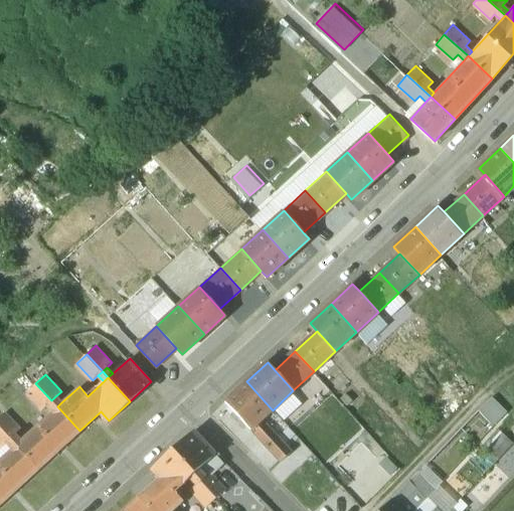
[(246,381),(224,401),(251,431),(262,420),(273,410),(246,381)]
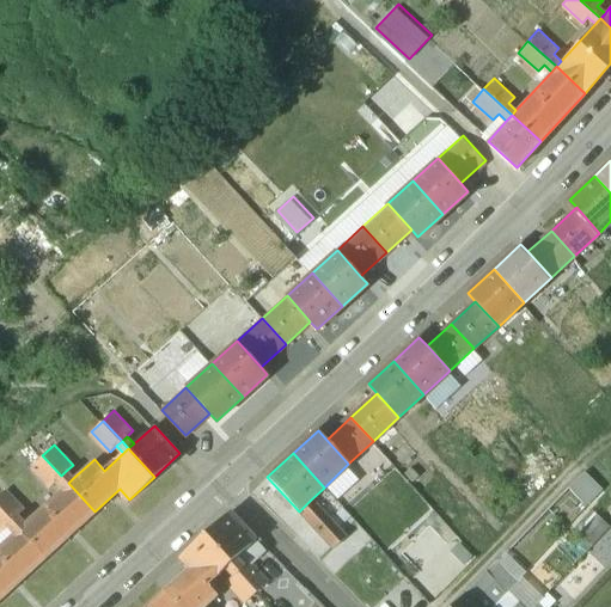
[(61,476),(42,455),(31,466),(50,486),(56,480),(61,476)]
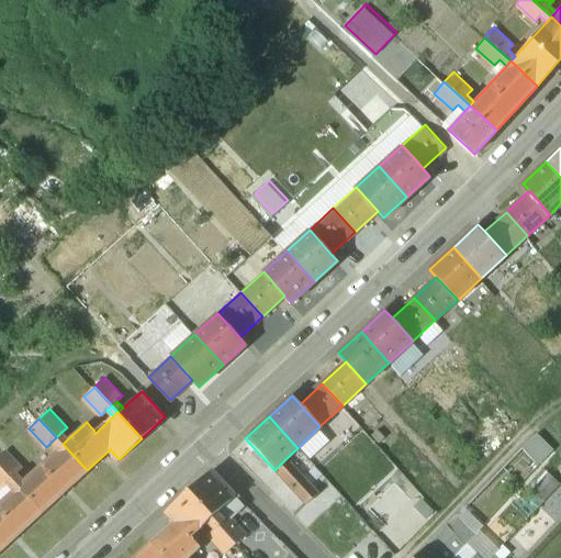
[(67,439),(60,433),(56,437),(63,444),(67,439)]
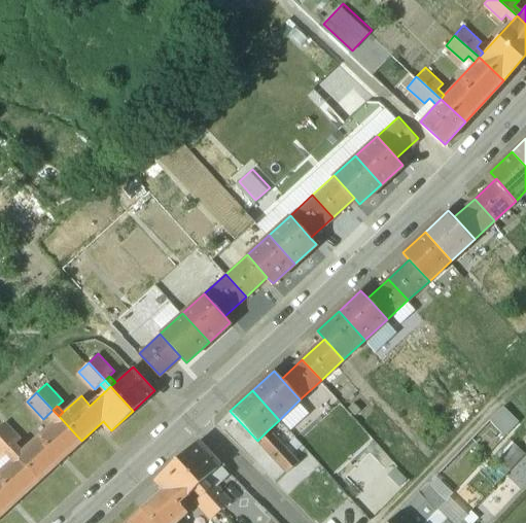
[(59,416),(53,410),(48,414),(55,420),(59,416)]
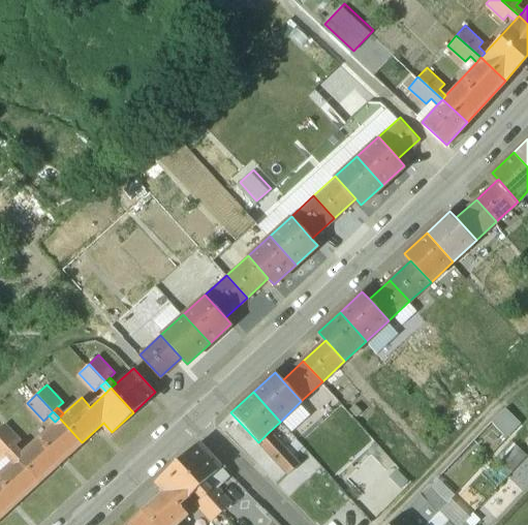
[(517,427),(501,411),(493,421),(508,435),(517,427)]
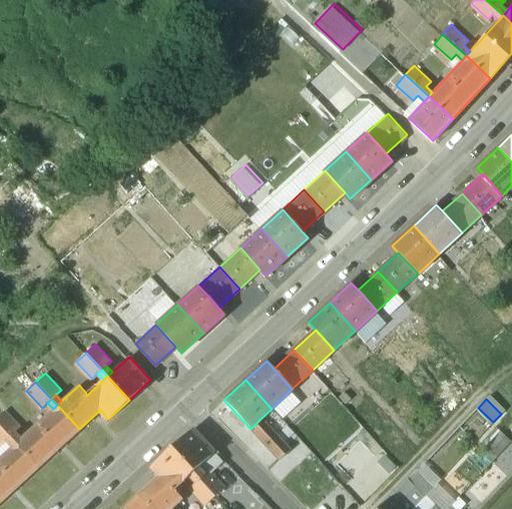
[(21,438),(17,442),(39,466),(79,429),(57,405),(53,409),(21,438)]
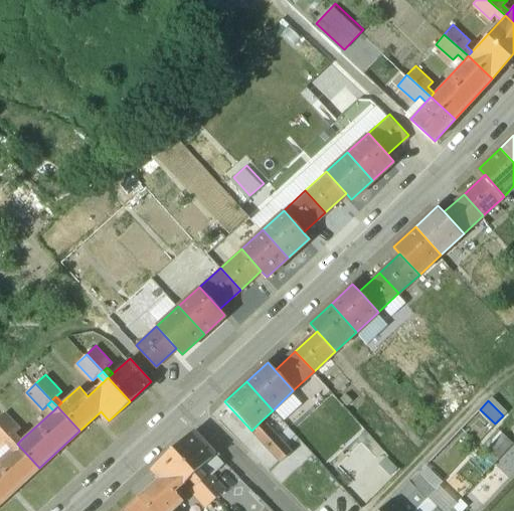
[(21,429),(5,411),(0,415),(0,426),(11,438),(15,434),(21,429)]
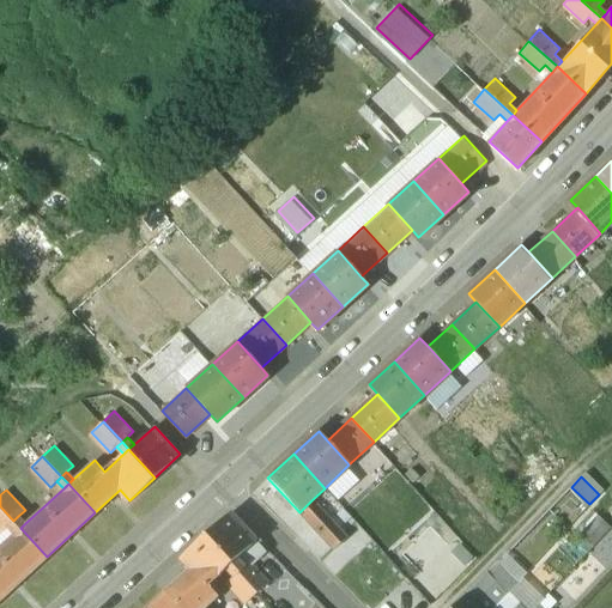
[(346,539),(311,500),(300,512),(333,549),(346,539)]
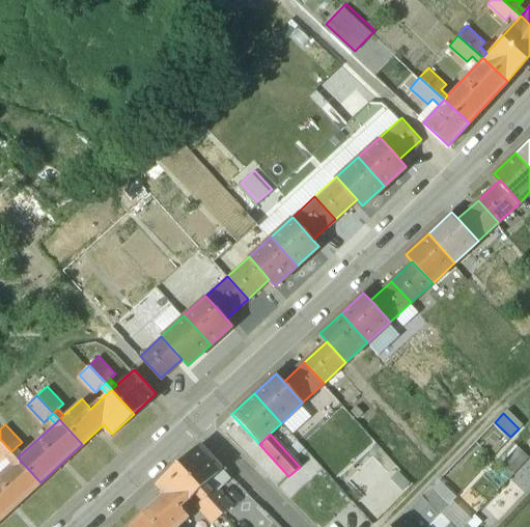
[(11,451),(0,439),(0,460),(1,461),(7,455),(11,451)]
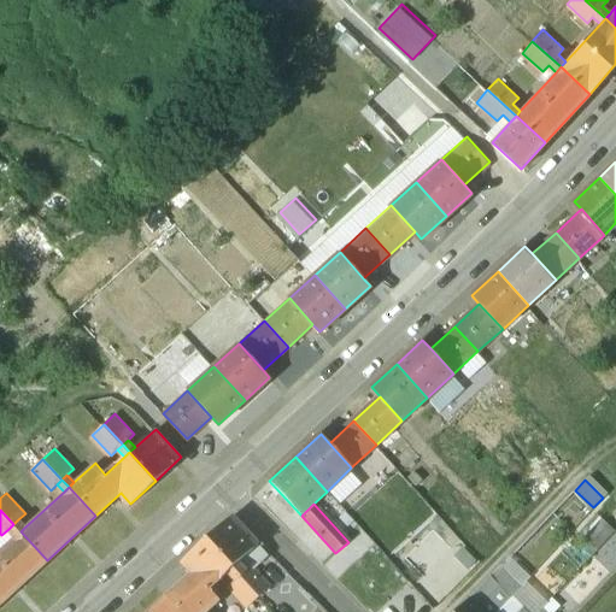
[(233,515),(207,537),(234,566),(238,562),(258,543),(233,515)]
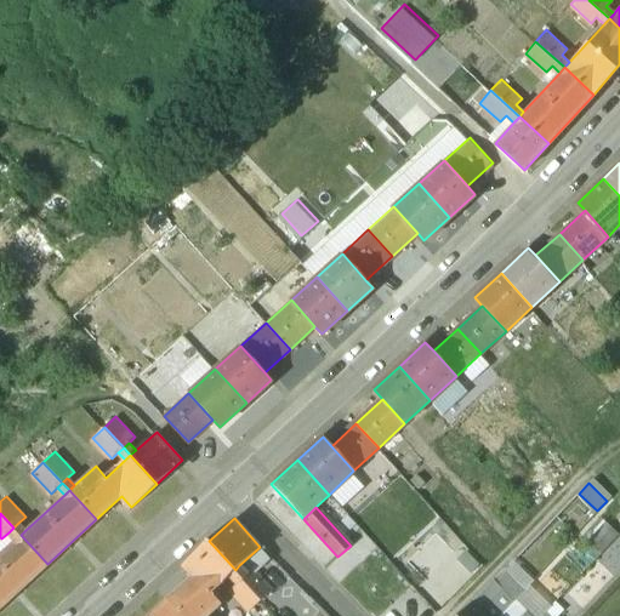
[(18,523),(13,528),(21,535),(26,530),(18,523)]
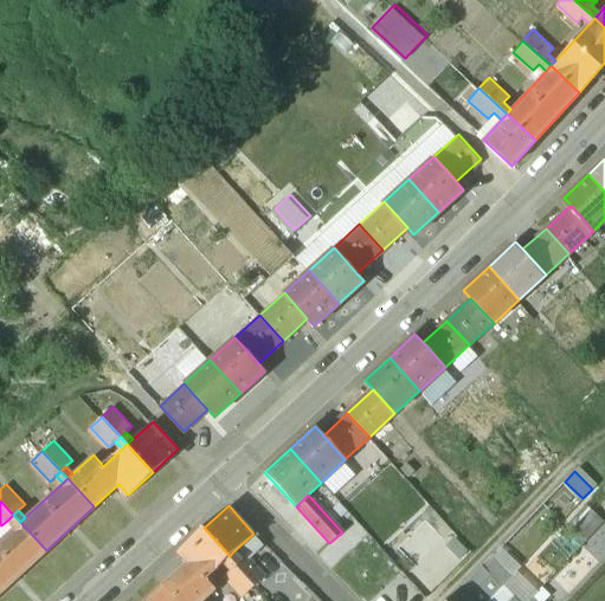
[(13,515),(8,519),(15,527),(20,522),(13,515)]
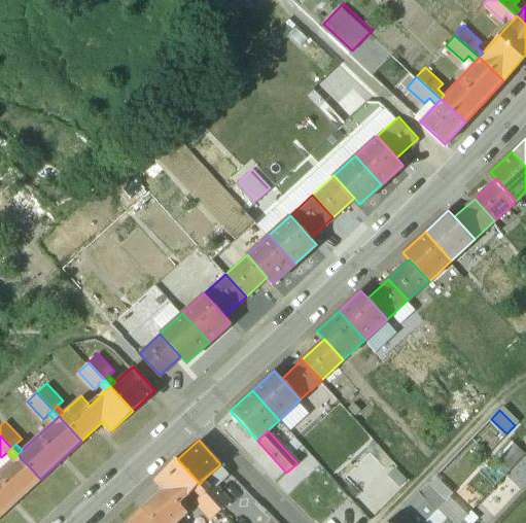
[(0,469),(0,515),(40,479),(18,454),(13,458),(0,469)]
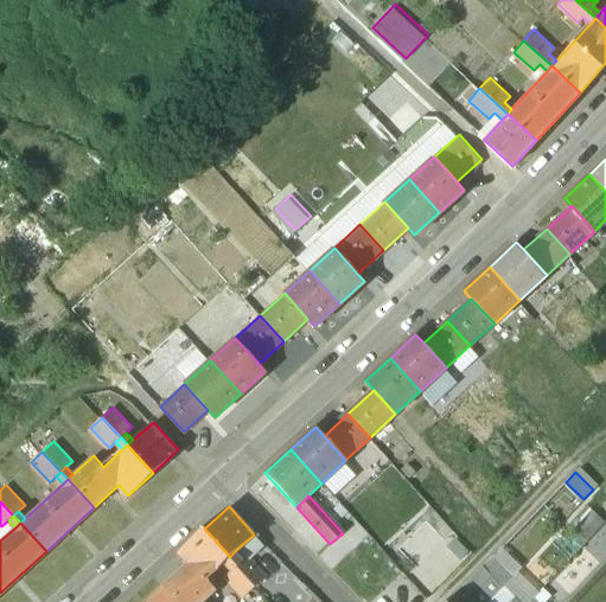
[(187,564),(205,578),(224,562),(230,557),(204,529),(178,554),(187,564)]
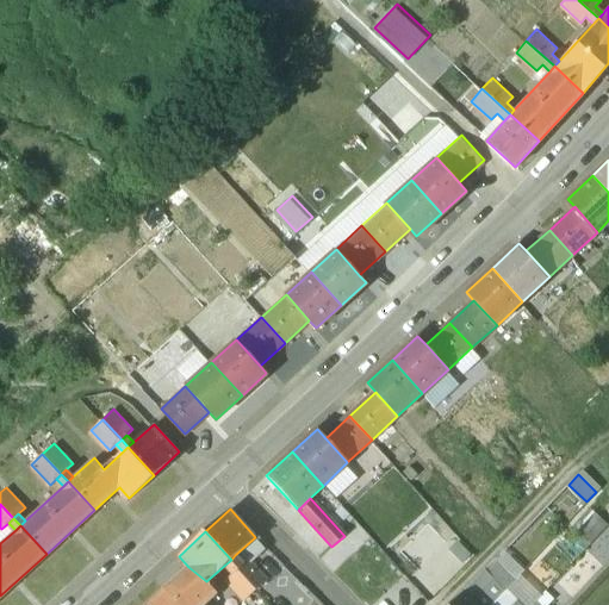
[(235,555),(231,560),(238,567),(243,563),(235,555)]
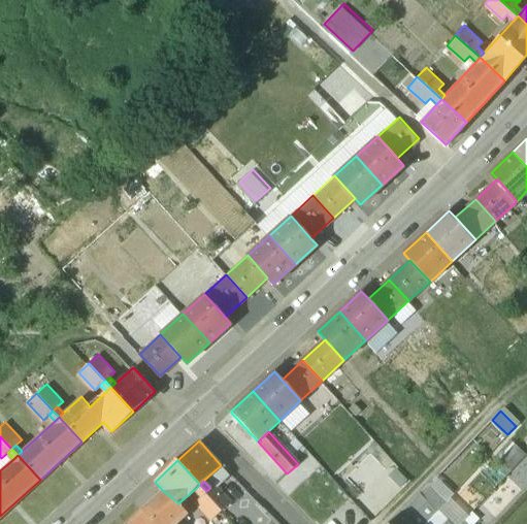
[(231,501),(216,483),(210,488),(206,491),(221,510),(231,501)]
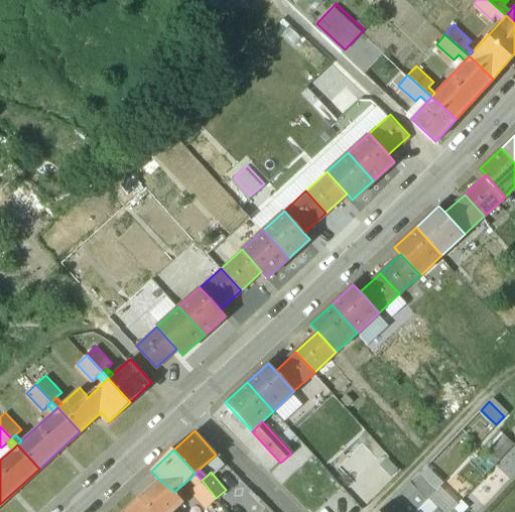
[(202,480),(196,474),(190,478),(197,485),(202,480)]
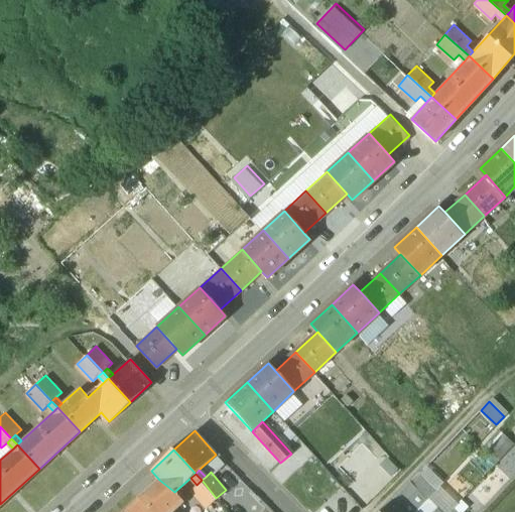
[(174,492),(159,480),(139,497),(152,511),(171,511),(183,501),(174,492)]
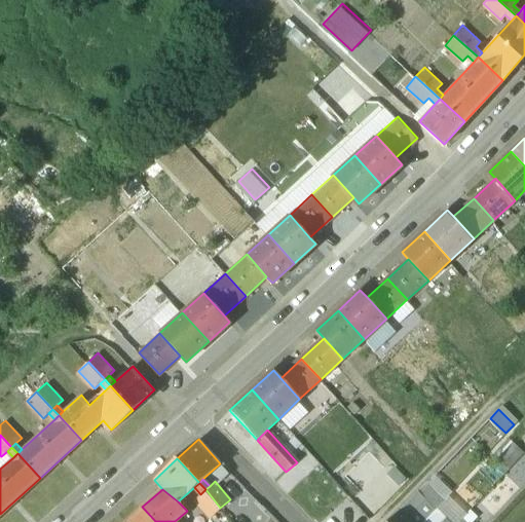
[(200,494),(194,498),(210,517),(220,508),(205,489),(200,494)]
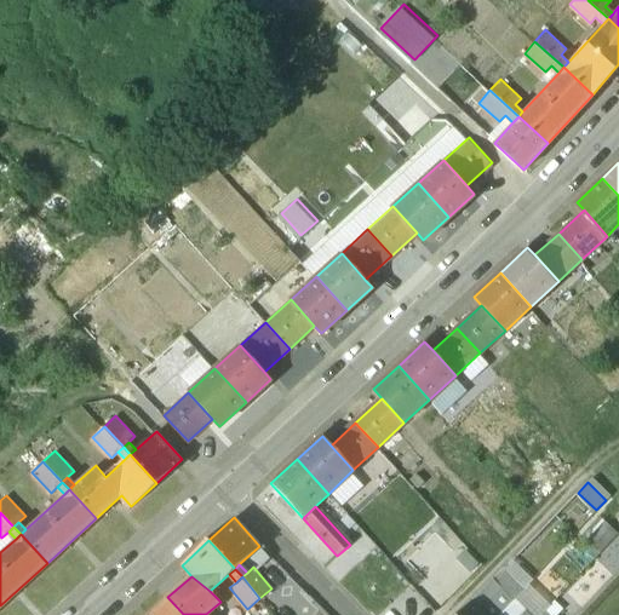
[(493,579),(471,601),(481,610),(503,588),(493,579)]
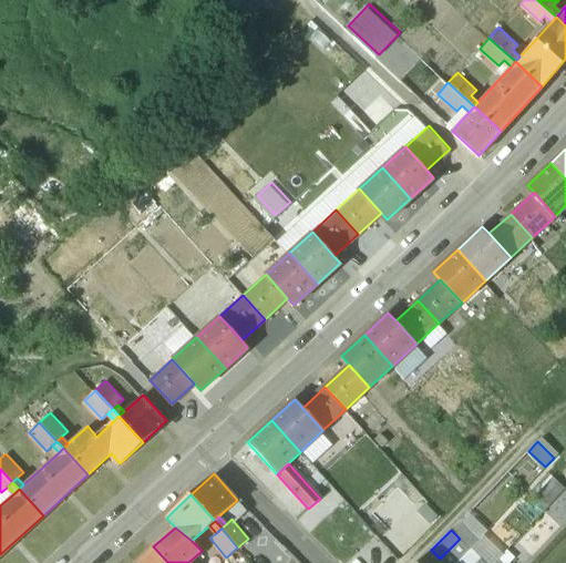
[(135,562),(167,562),(153,546),(135,562)]
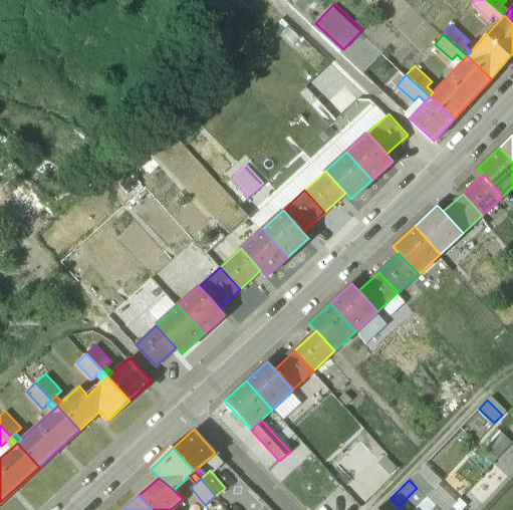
[(391,498),(378,509),(402,509),(399,506),(391,498)]
